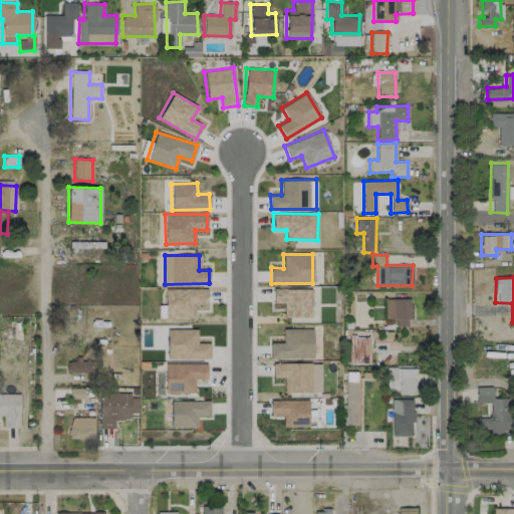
[(207,288),(165,289),(165,318),(195,318),(195,304),(207,304),(207,288)]
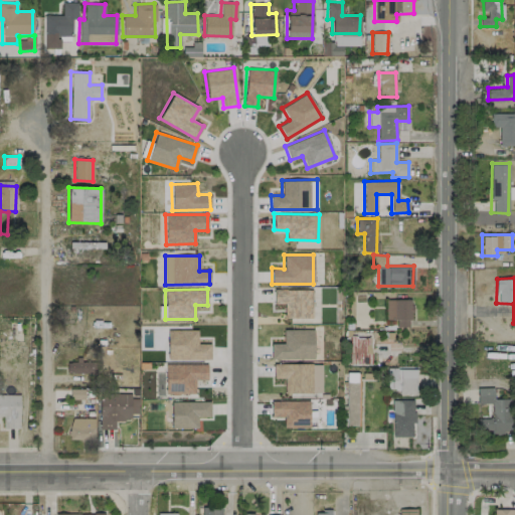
[(312,290),(274,289),(274,302),(285,303),(284,317),(311,318),(312,290)]
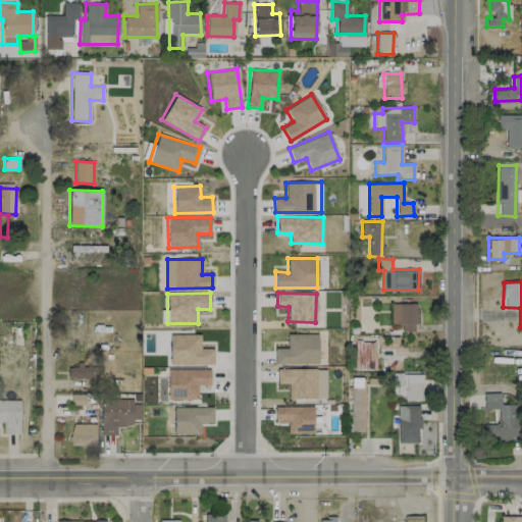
[(390,323),(401,323),(401,331),(417,330),(416,303),(390,303),(390,323)]
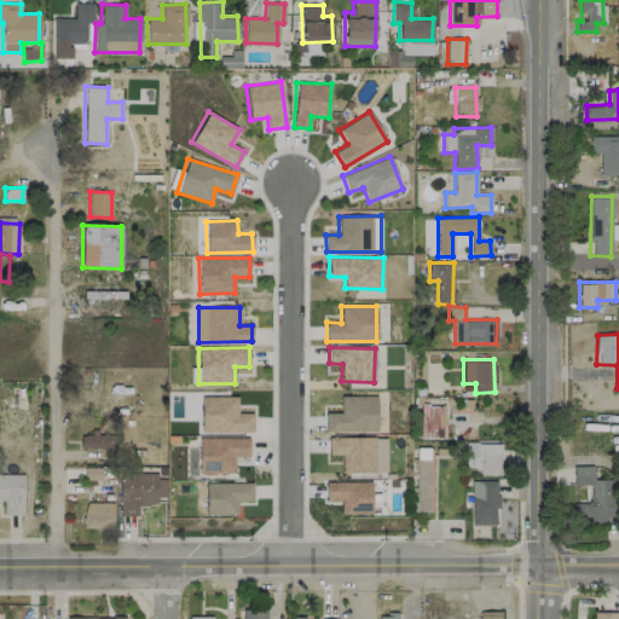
[(201,432),(253,431),(252,412),(237,412),(237,395),(201,397),(201,432)]
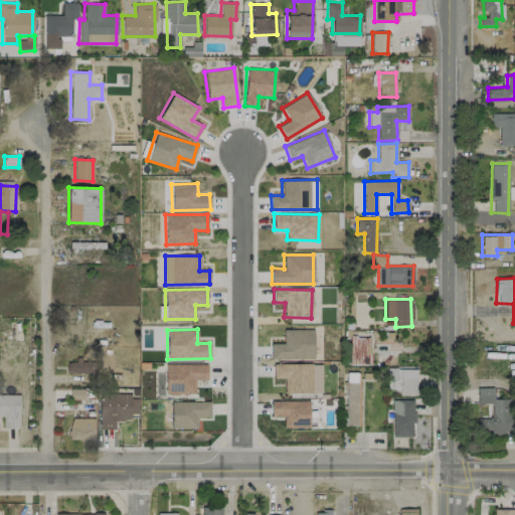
[(271,343),(271,359),(314,358),(313,329),(283,329),(284,343),(271,343)]
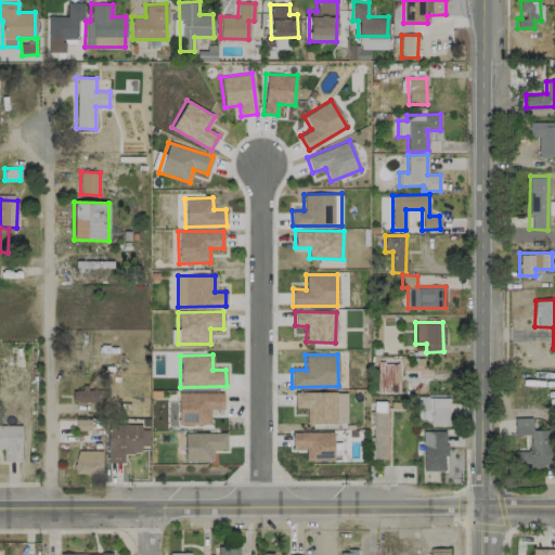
[(102,388),(81,388),(81,390),(72,390),(71,401),(101,402),(102,388)]
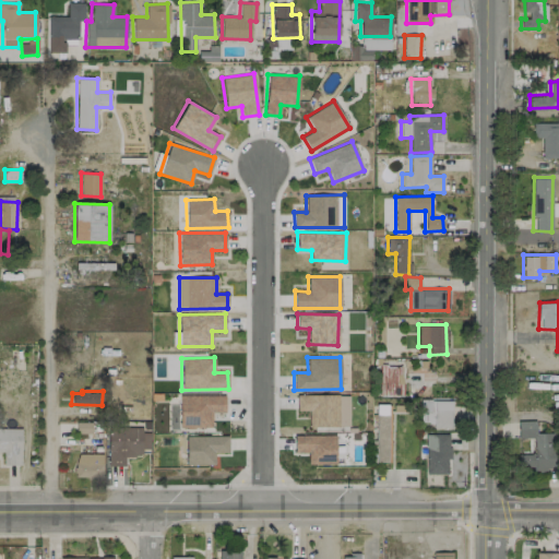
[(224,394),(179,395),(179,428),(212,427),(211,413),(225,412),(224,394)]
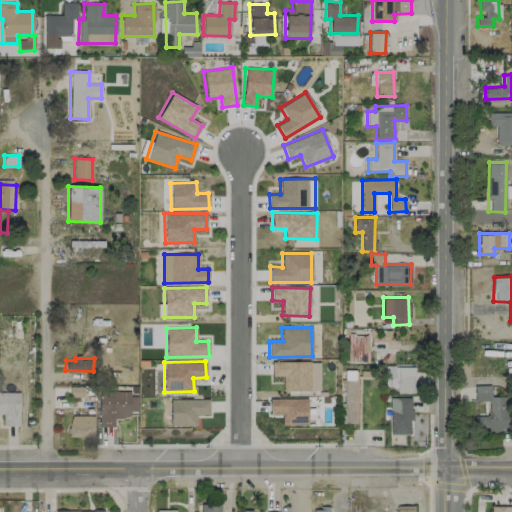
[(282,390),(320,390),(319,361),(272,361),(272,375),(282,375),(282,390)]
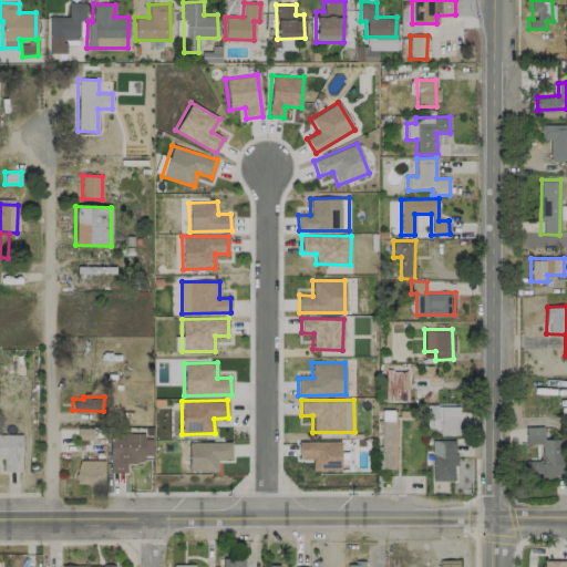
[(457,435),(457,405),(425,405),(425,428),(440,428),(440,435),(457,435)]
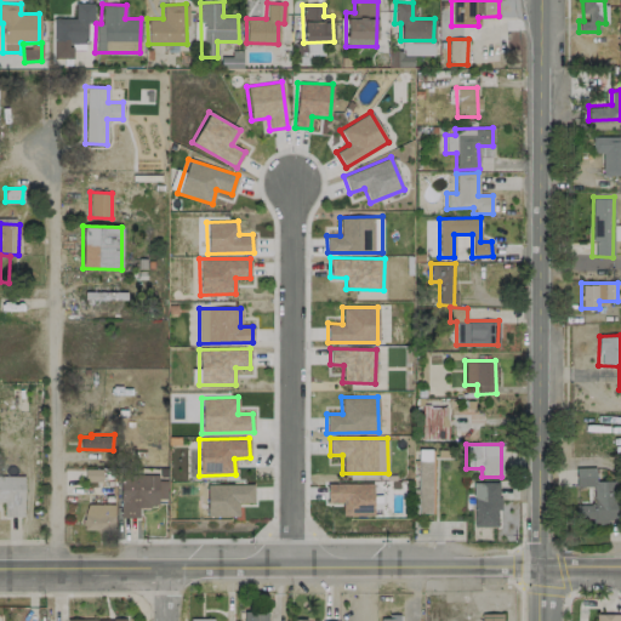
[(432,513),(433,449),(417,449),(416,513),(432,513)]
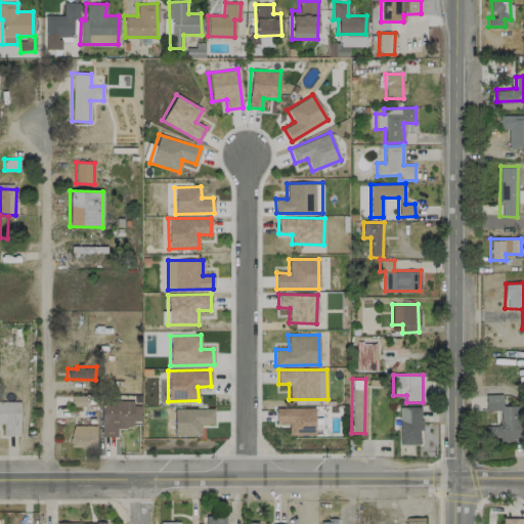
[(520,405),(501,405),(501,394),(485,394),(485,410),(499,409),(500,425),(485,426),(486,442),(521,441),(520,405)]
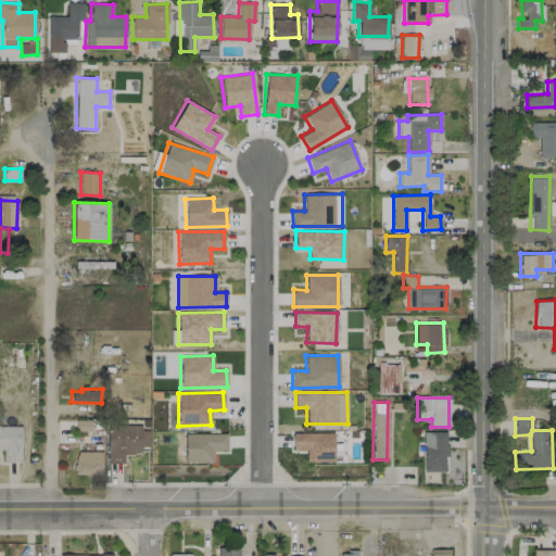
[(21,426),(0,425),(0,449),(3,450),(3,462),(21,463),(21,426)]
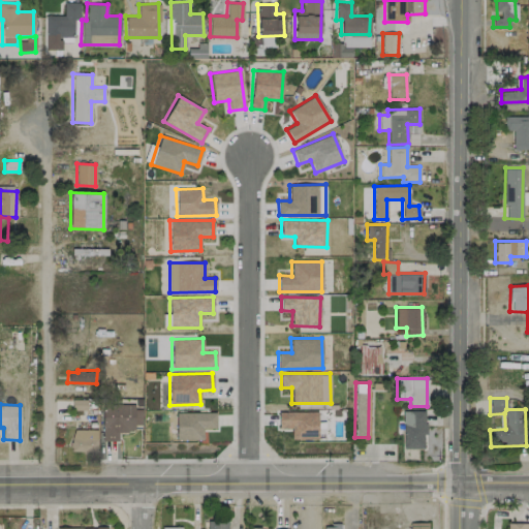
[(102,440),(118,440),(118,431),(134,431),(134,404),(101,404),(102,440)]
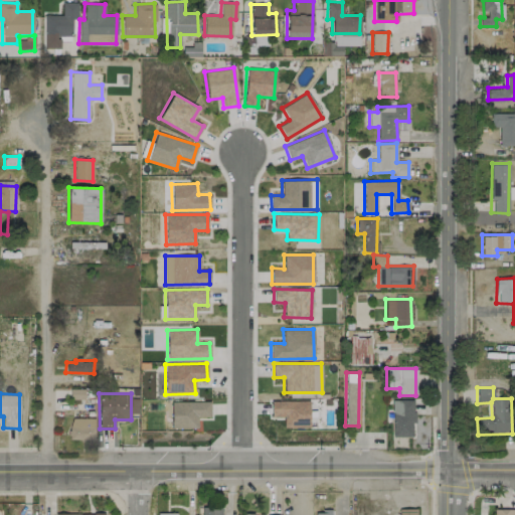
[(391,436),(412,437),(413,399),(392,399),(391,436)]
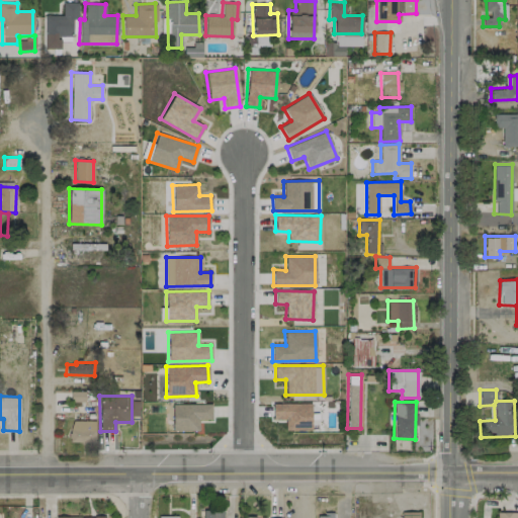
[(272,404),(272,419),(284,419),(284,430),(311,429),(311,403),(272,404)]
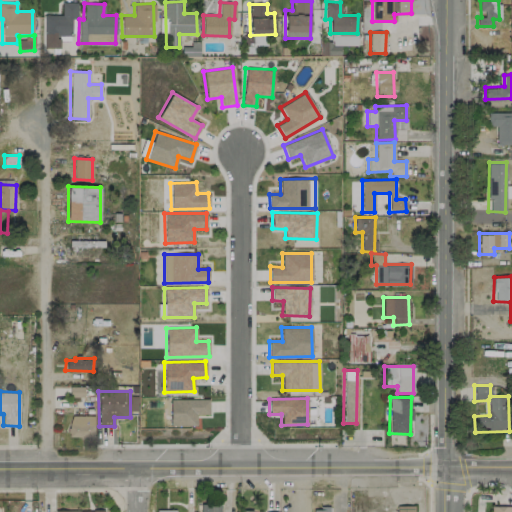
[(170,399),(170,426),(196,425),(196,415),(209,414),(208,399),(170,399)]
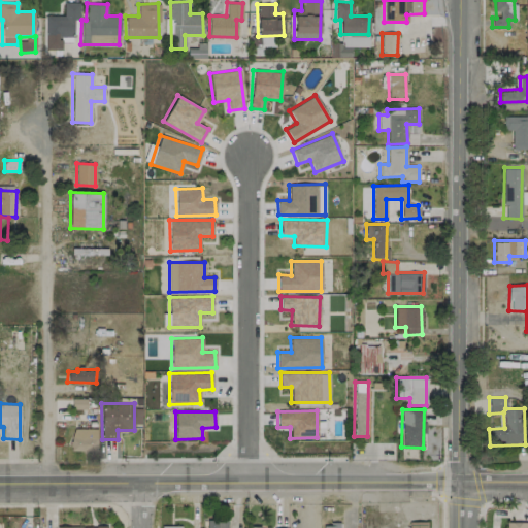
[(97,429),(71,428),(71,450),(96,451),(97,429)]
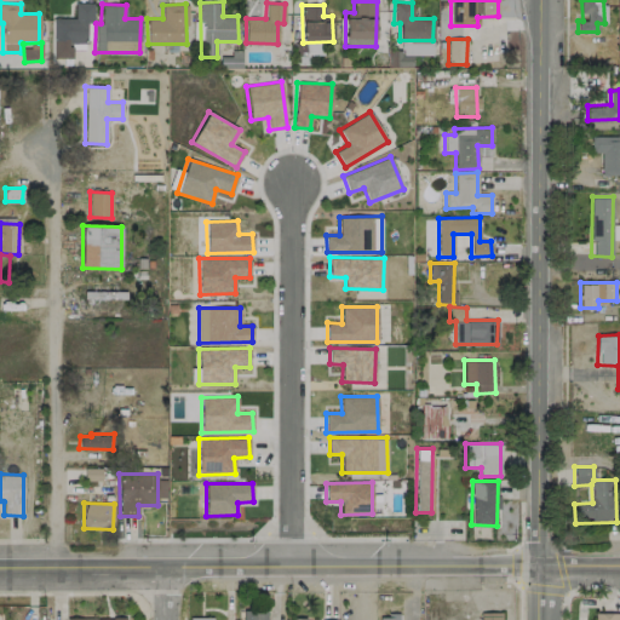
[(267,619),(267,609),(244,609),(242,619),(267,619)]
